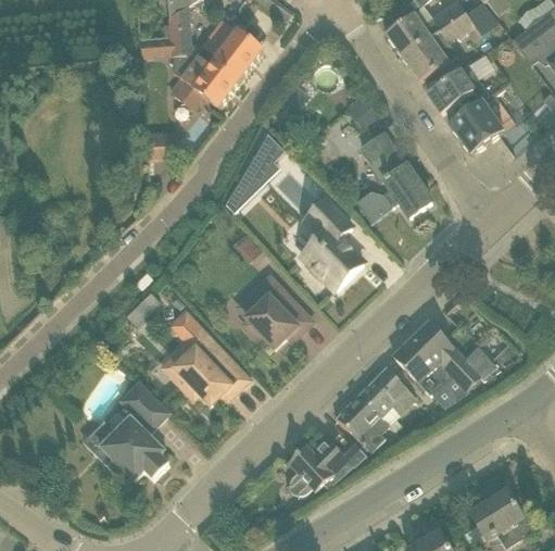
[(169,0),(171,16),(189,4),(196,0),(169,0)]
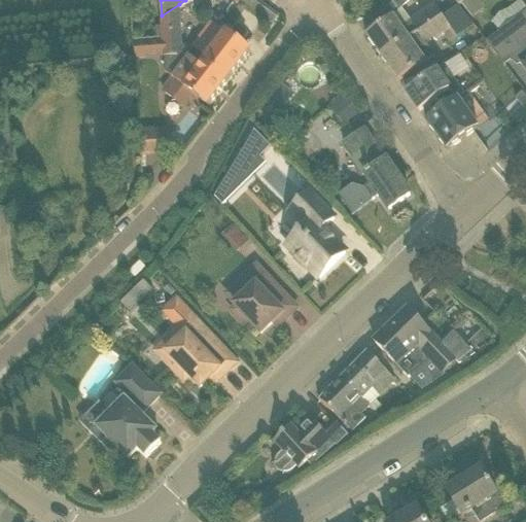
[(279,10),(265,0),(248,0),(273,19),(279,10)]
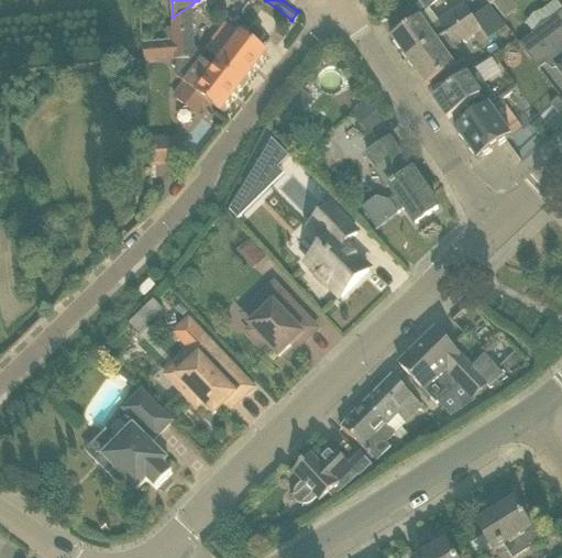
[(407,57),(471,11),(463,0),(437,19),(440,23),(431,30),(419,13),(390,33),(407,57)]
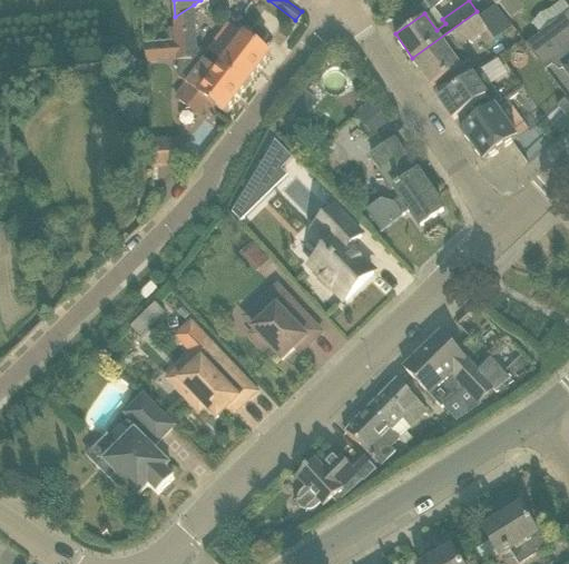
[(510,16),(525,5),(521,0),(499,0),(506,10),(510,16)]
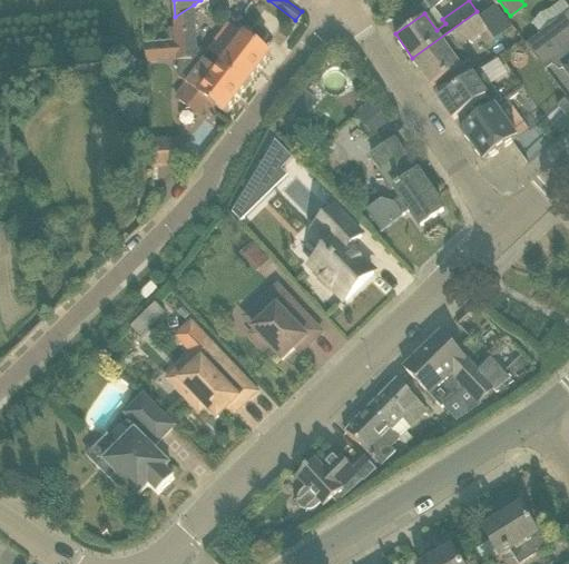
[(568,2),(567,0),(557,0),(552,3),(560,13),(556,17),(547,20),(539,30),(526,40),(546,67),(557,58),(568,72),(568,2)]
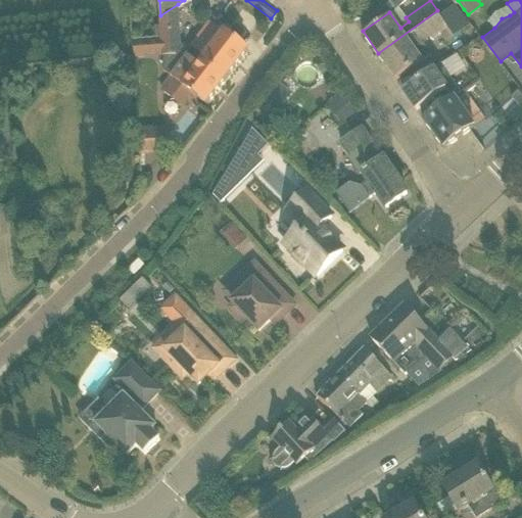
[(160,15),(160,17),(158,17),(158,21),(159,33),(174,32),(180,32),(179,16),(178,4),(160,15)]
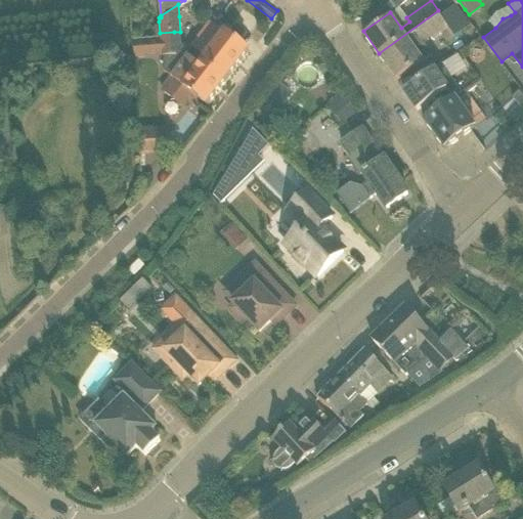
[(379,53),(395,77),(422,57),(408,38),(417,32),(423,39),(446,23),(438,10),(379,53)]
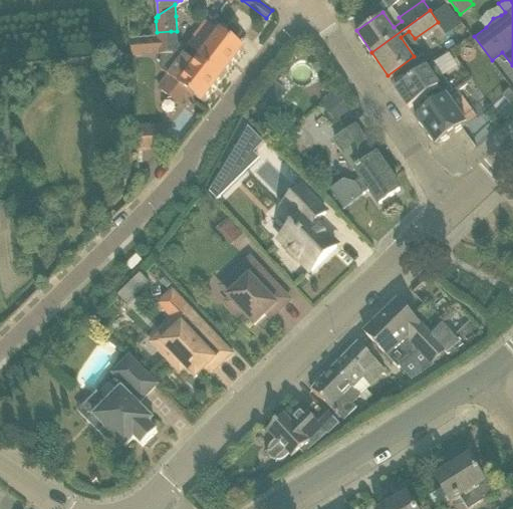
[(222,74),(243,46),(208,19),(190,43),(201,52),(198,55),(198,56),(222,74)]
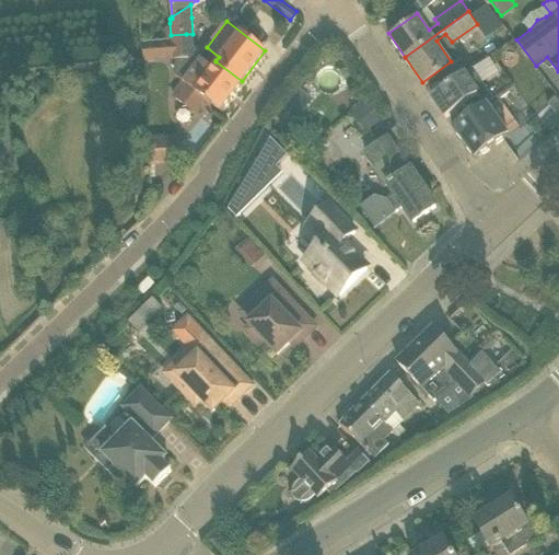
[(171,35),(173,56),(174,56),(175,72),(183,78),(172,92),(196,108),(205,95),(221,107),(242,81),(216,61),(216,60),(193,43),(193,34),(186,34),(171,35)]
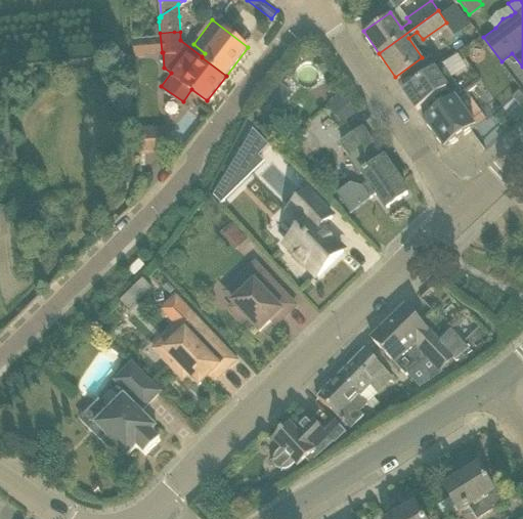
[(402,87),(417,106),(434,94),(441,103),(454,94),(454,93),(462,88),(441,59),(432,67),(402,87)]
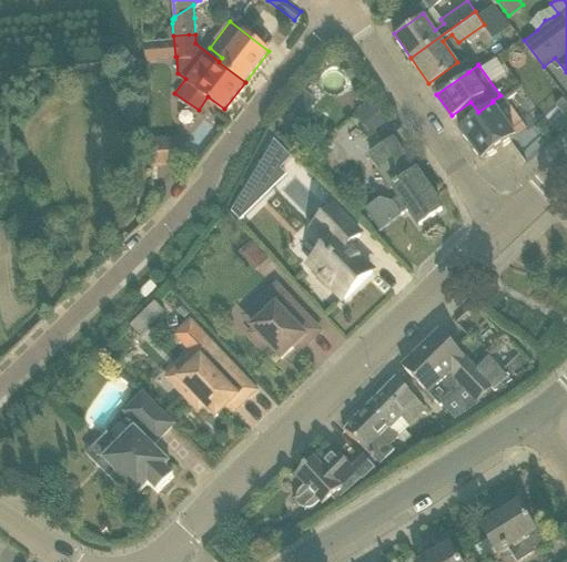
[(302,85),(291,98),(302,108),(314,95),(302,85)]
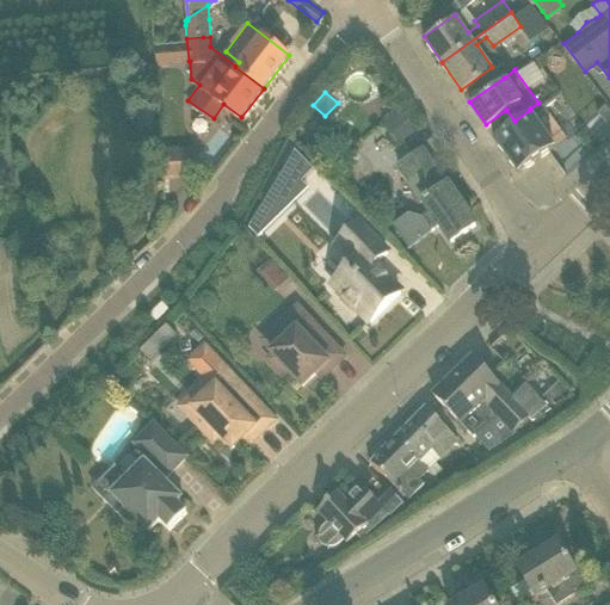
[(416,125),(400,106),(383,121),(399,140),(416,125)]
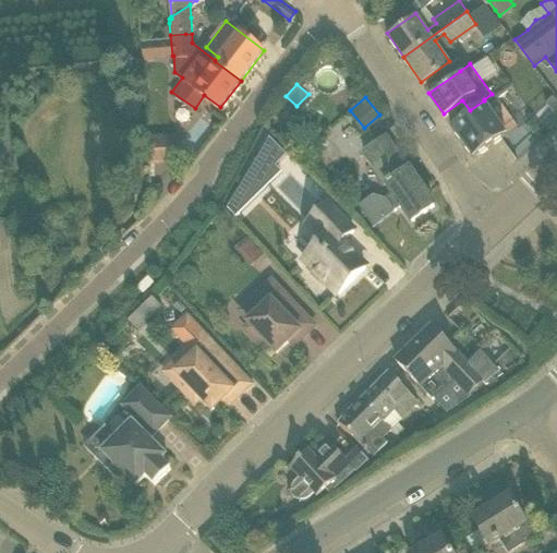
[(473,156),(506,132),(484,100),(470,110),(450,123),(473,156)]
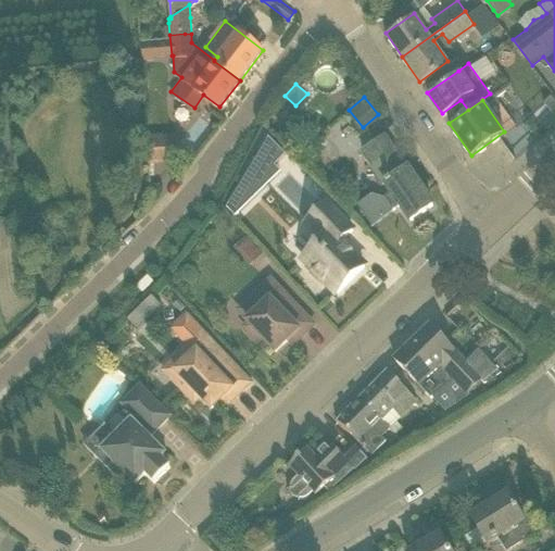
[(267,133),(254,154),(266,167),(273,161),(284,150),(267,133)]
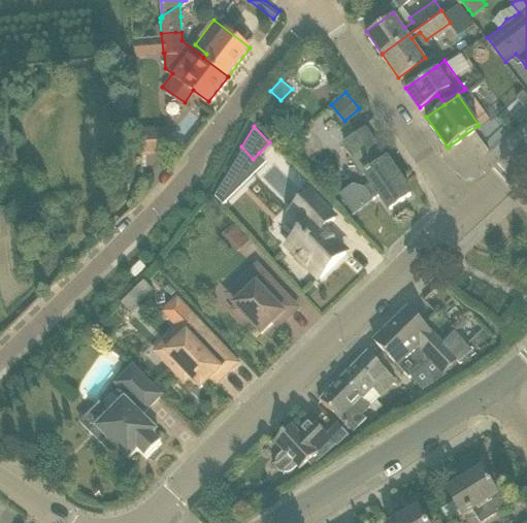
[(365,171),(370,180),(364,185),(372,196),(380,192),(389,205),(410,191),(364,126),(344,140),(365,171)]
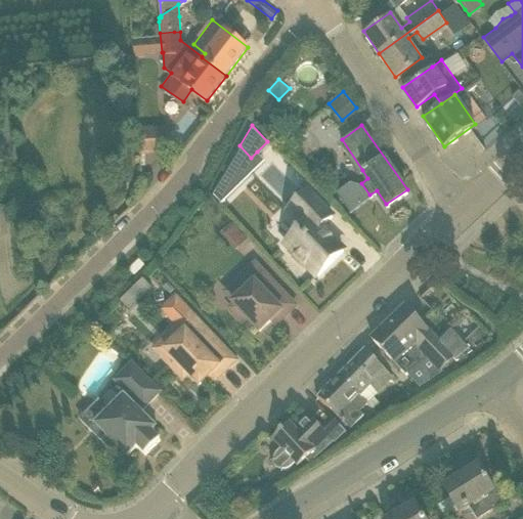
[(332,213),(306,186),(284,208),(299,224),(284,240),(316,272),(342,247),(319,224),(332,213)]
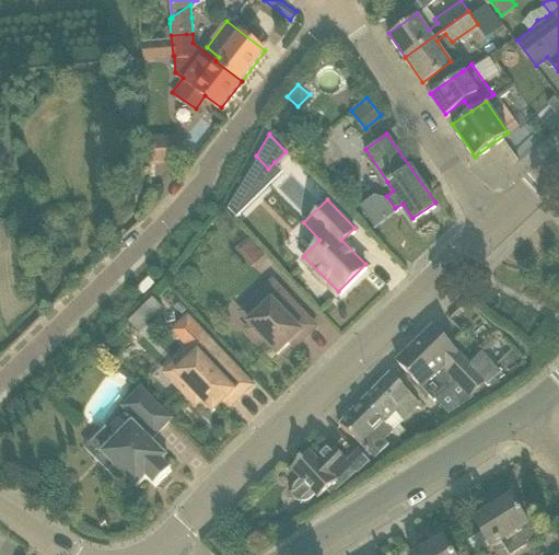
[(248,233),(234,246),(252,264),(265,251),(248,233)]
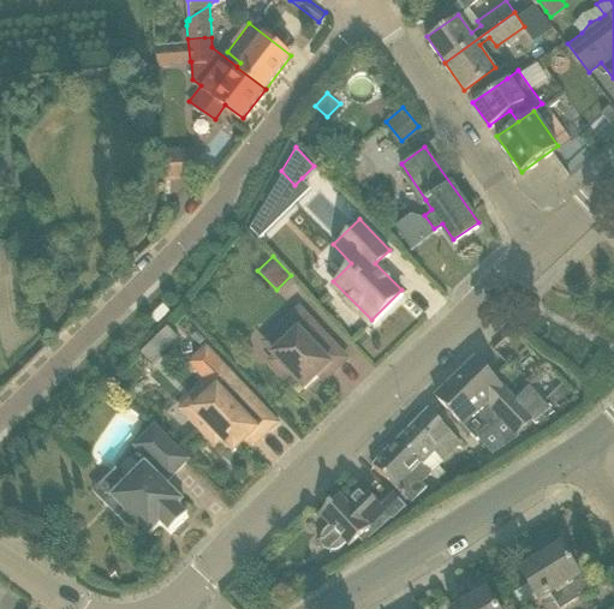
[(269,358),(285,374),(288,369),(304,384),(328,362),(333,366),(346,354),(298,304),(274,328),(284,340),(272,352),(274,353),(269,358)]
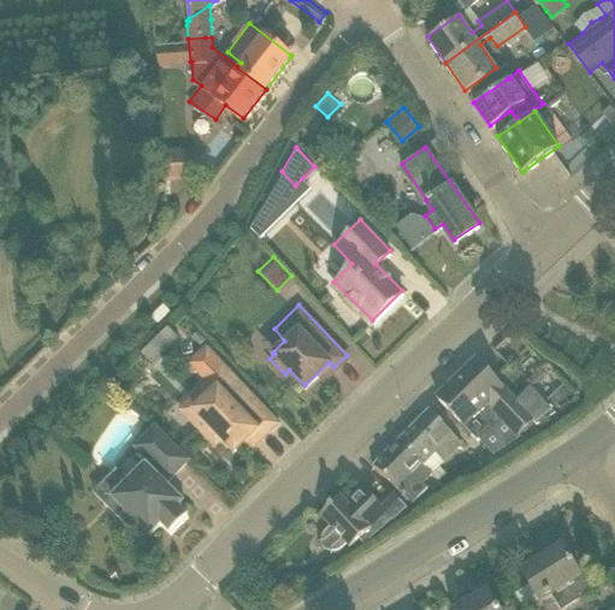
[(155,332),(167,345),(178,335),(167,323),(155,332)]
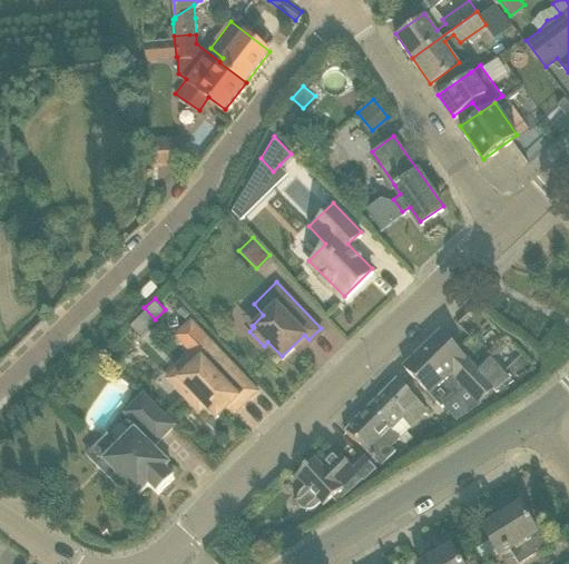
[(477,367),(440,329),(403,364),(441,403),(452,392),(467,406),(479,397),(492,385),(496,388),(512,378),(490,354),(477,367)]
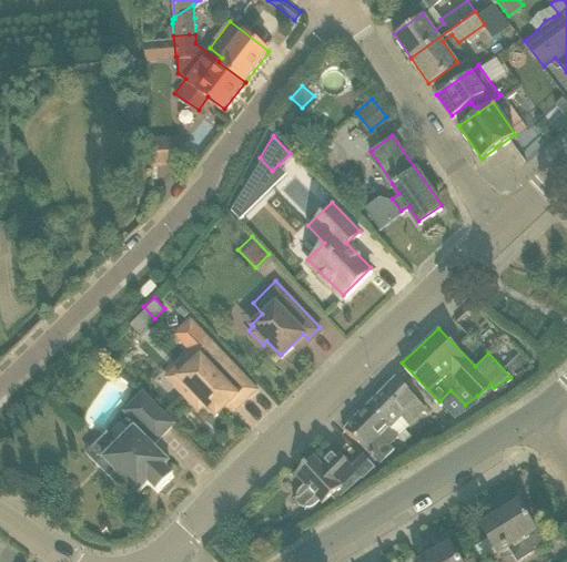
[(181,361),(186,367),(173,380),(198,406),(203,400),(215,412),(235,394),(241,399),(254,387),(218,348),(205,359),(200,354),(198,356),(192,350),(181,361)]
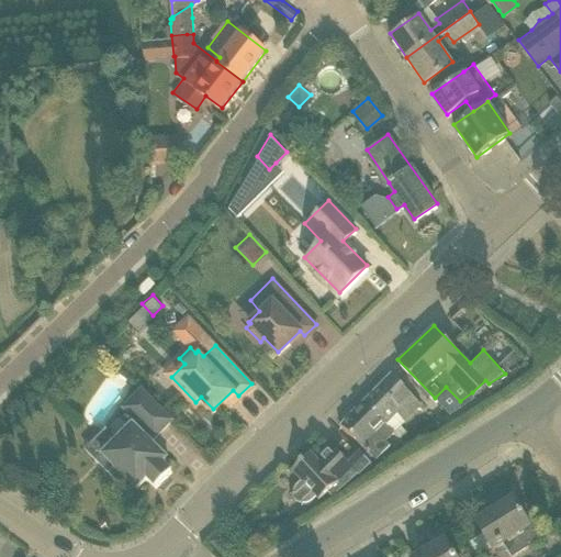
[(514,346),(495,364),(503,371),(525,358),(514,346)]
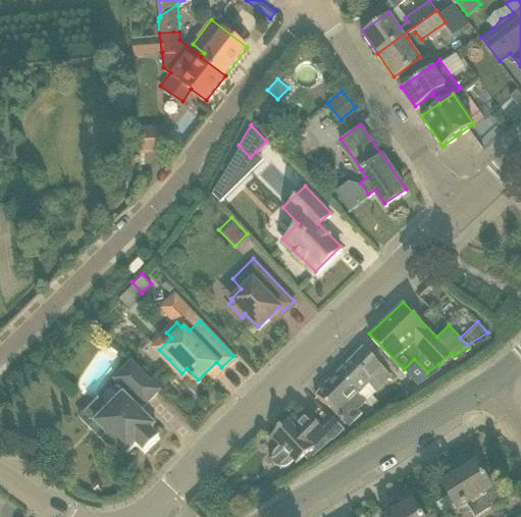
[(367,398),(392,372),(363,344),(339,369),(367,398)]
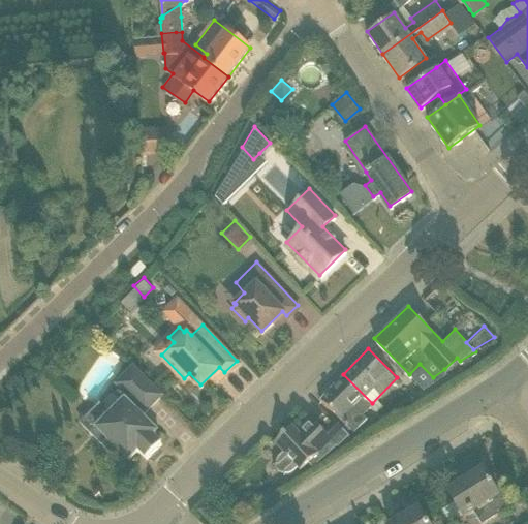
[(115,380),(144,409),(161,392),(132,363),(115,380)]
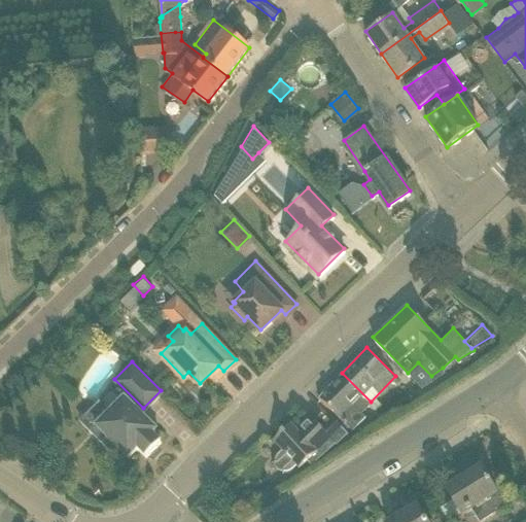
[(352,427),(365,415),(361,411),(371,402),(342,373),(341,374),(341,373),(318,395),(339,415),(352,427)]
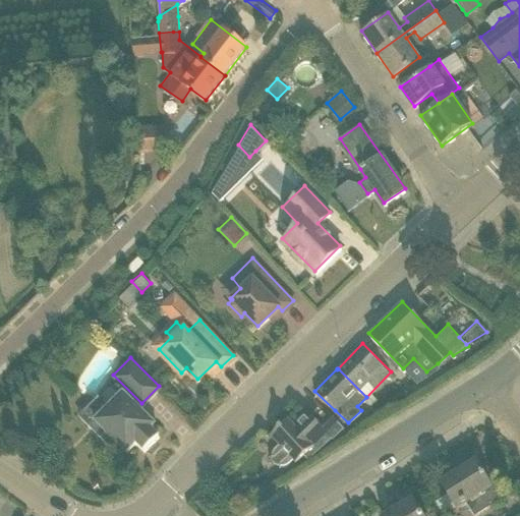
[(122,391),(110,404),(98,393),(77,413),(111,447),(117,441),(125,450),(134,440),(143,449),(159,435),(150,425),(153,421),(122,391)]
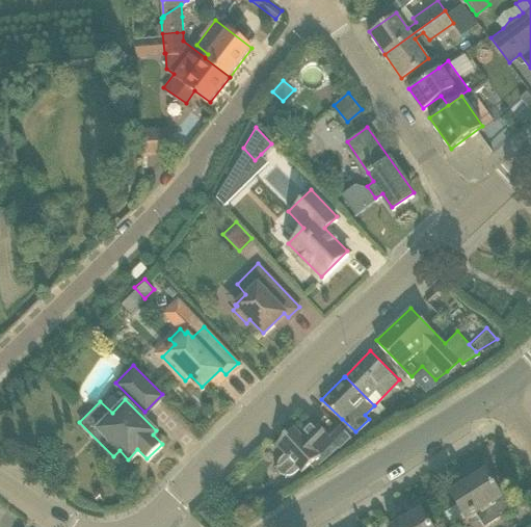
[(293,471),(298,466),(301,469),(309,462),(314,467),(338,444),(339,446),(350,435),(336,419),(324,430),(314,419),(299,432),(293,425),(275,442),(285,451),(280,456),(277,458),(277,460),(277,463),(277,467),(279,470),(280,471),(283,472),(287,472),(290,472),(293,471)]
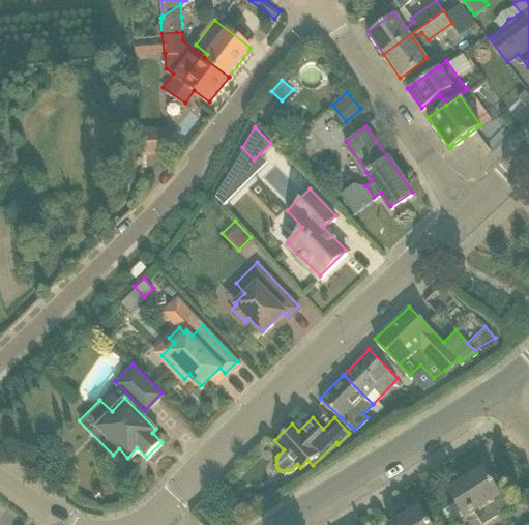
[(482,468),(448,490),(464,514),(473,507),(481,521),(511,504),(501,488),(497,490),(482,468)]
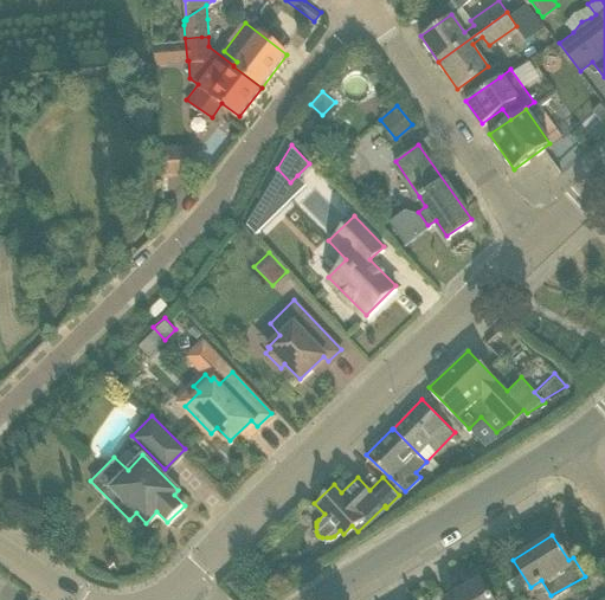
[(224,580),(235,589),(242,584),(242,575),(235,568),(224,580)]
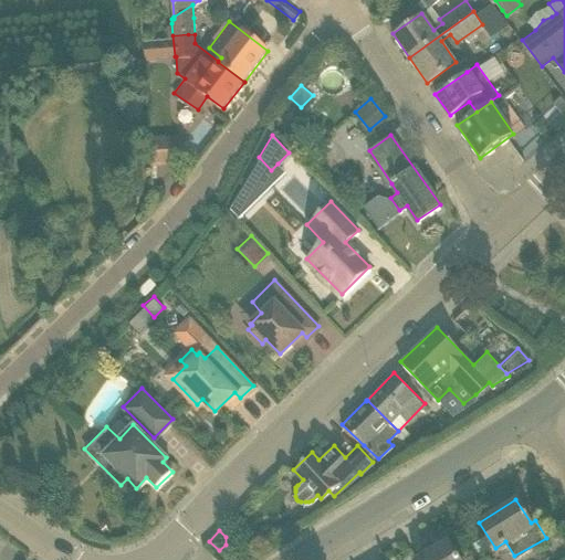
[(459,559),(448,541),(417,559),(459,559)]
